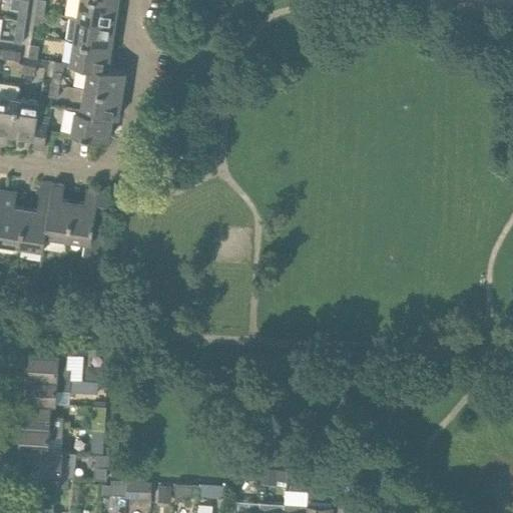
[(20,0),(19,12),(27,14),(29,1),(21,0),(20,0)]
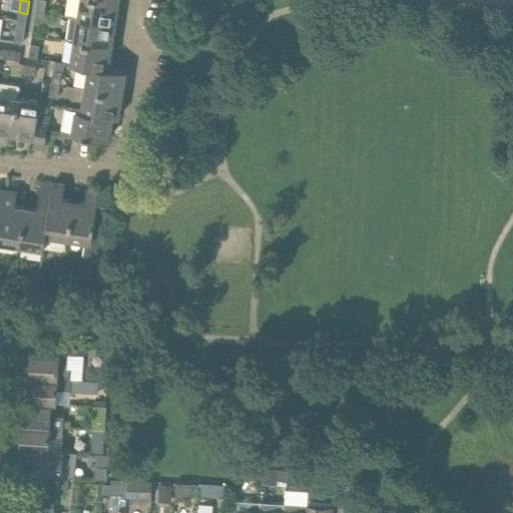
[(37,0),(36,12),(44,13),(46,1),(40,0),(37,0)]
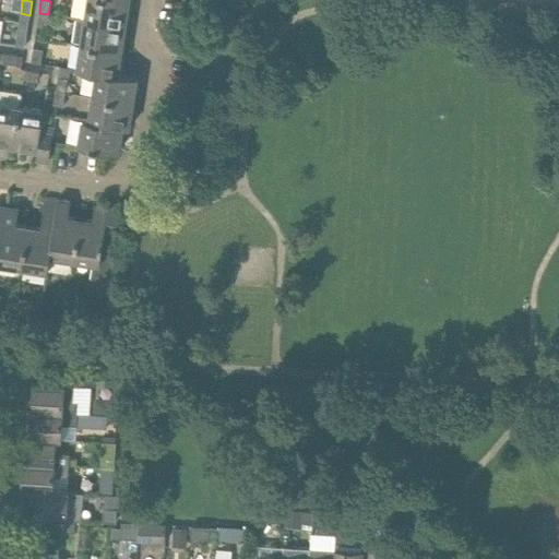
[(75,21),(125,28),(129,3),(105,0),(73,0),(71,21),(75,21)]
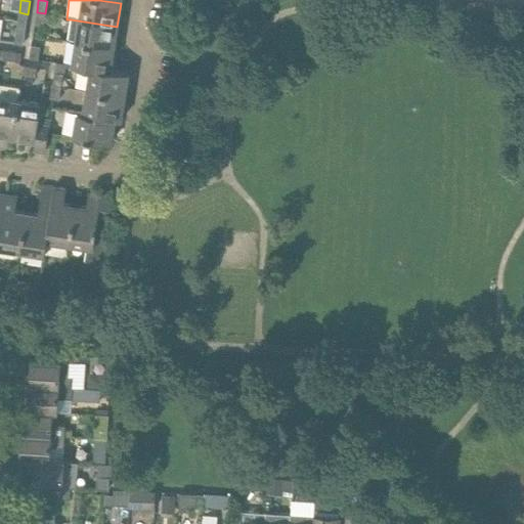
[(35,26),(43,27),(45,13),(37,12),(35,26)]
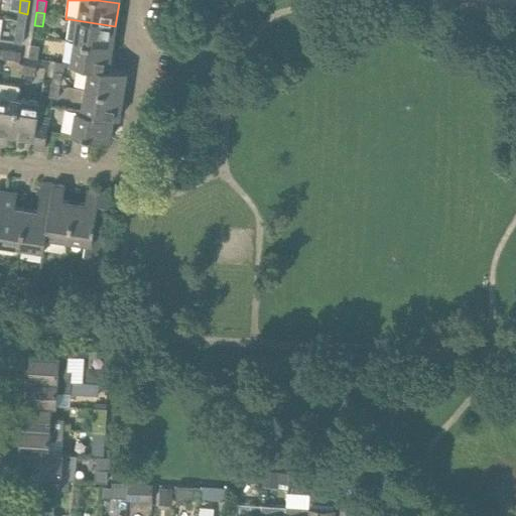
[(75,41),(112,47),(115,26),(70,19),(67,40),(75,41)]
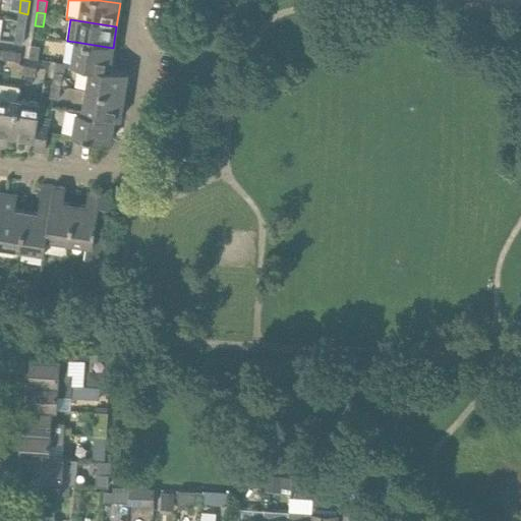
[(14,45),(22,46),(24,33),(16,32),(14,45)]
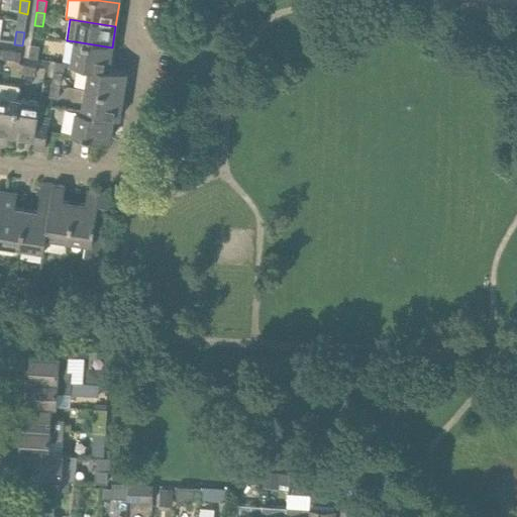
[(94,67),(108,70),(112,47),(75,41),(71,65),(88,69),(93,70),(94,67)]
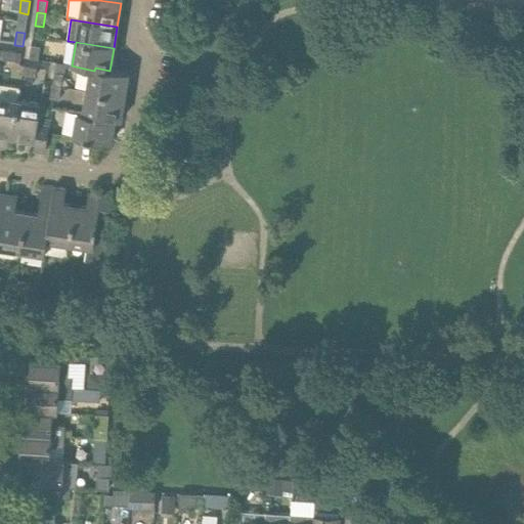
[(30,59),(38,60),(40,48),(32,46),(30,59)]
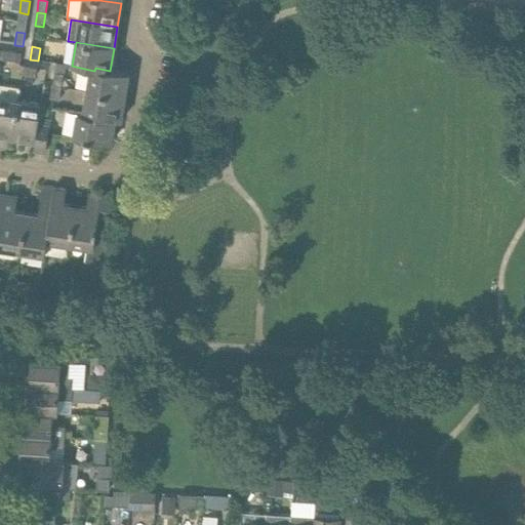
[(2,59),(15,63),(16,53),(3,51),(2,59)]
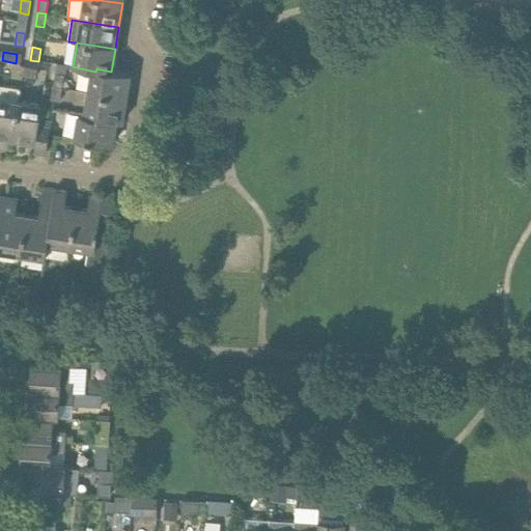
[(22,76),(36,79),(37,70),(24,67),(22,76)]
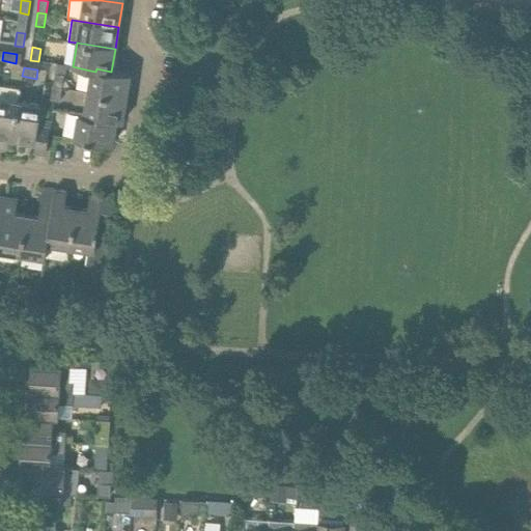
[(87,92),(126,99),(130,75),(111,72),(96,68),(95,72),(90,71),(87,92)]
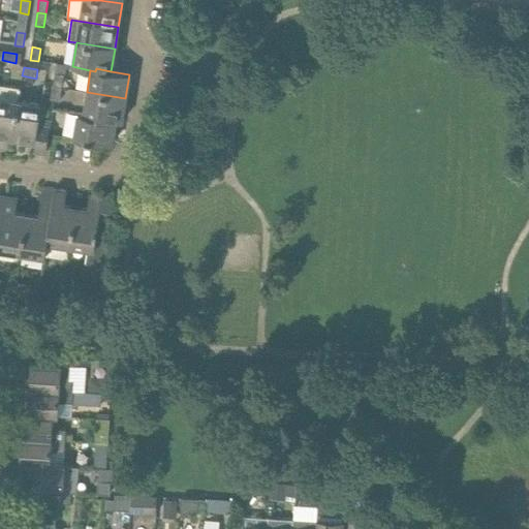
[(53,87),(61,88),(62,89),(64,74),(55,73),(53,87)]
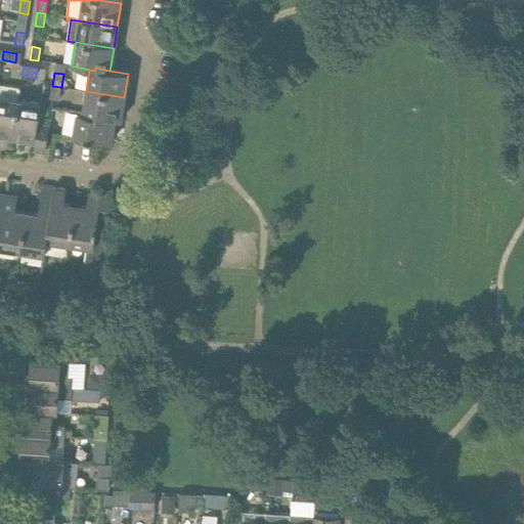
[(0,137),(12,140),(18,100),(20,88),(0,85),(0,137)]
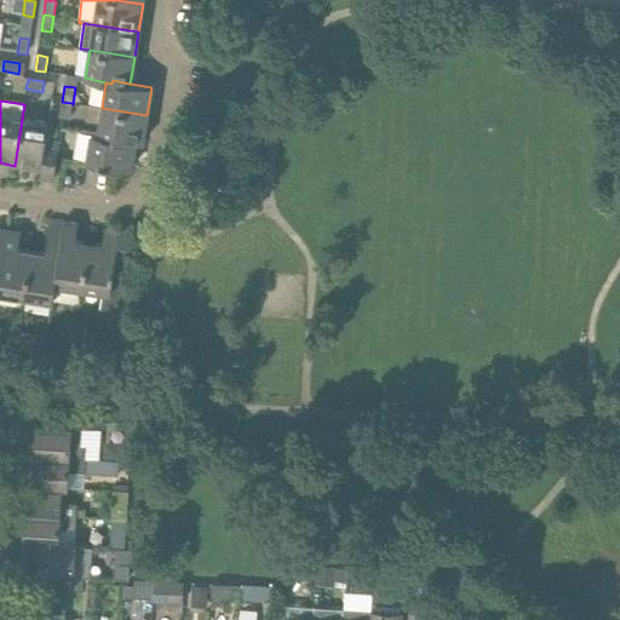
[(59,118),(69,119),(72,103),(62,102),(59,118)]
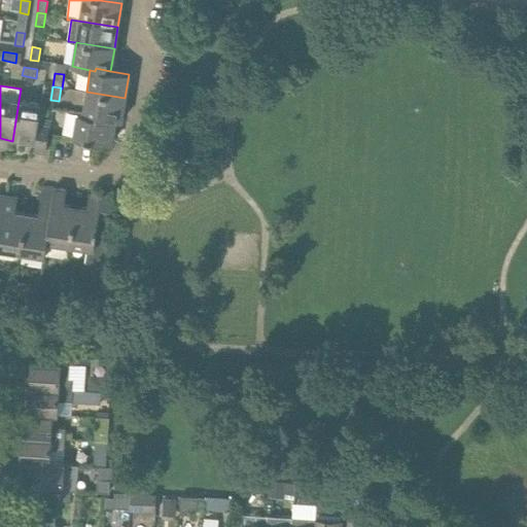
[(77,115),(115,120),(121,121),(125,98),(86,92),(82,114),(77,113),(77,115)]
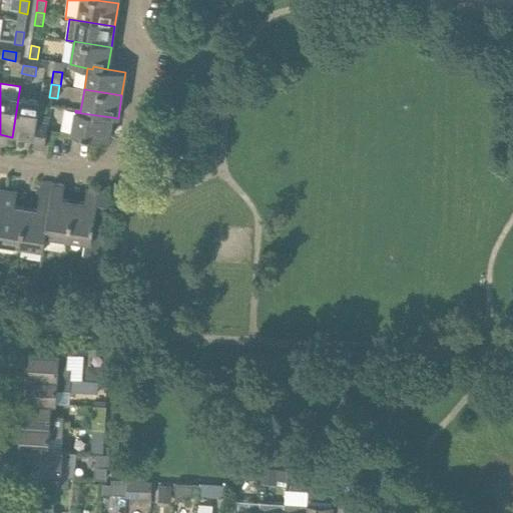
[(34,140),(37,121),(41,101),(18,98),(12,137),(34,140)]
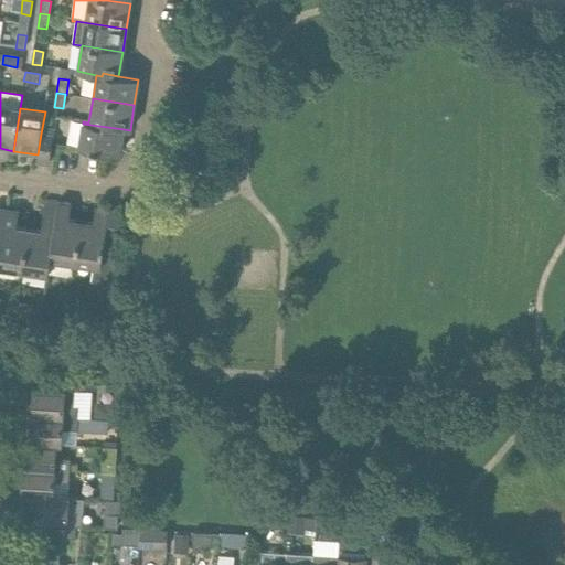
[(78,148),(119,155),(124,129),(83,124),(78,148)]
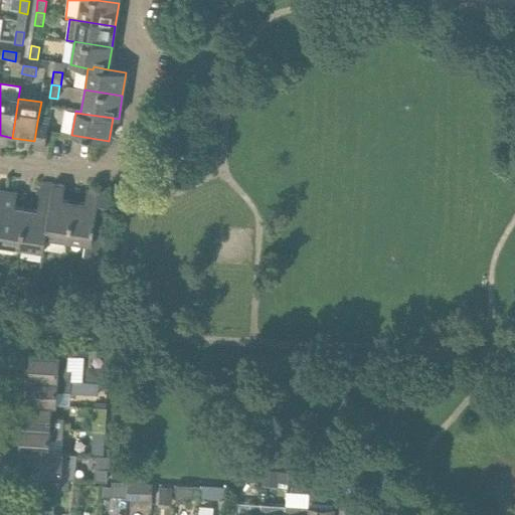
[(49,124),(37,122),(34,141),(33,149),(44,150),(49,124)]
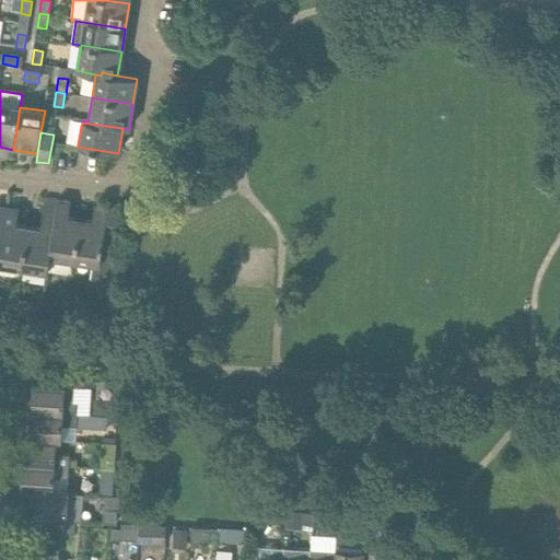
[(48,275),(50,259),(51,249),(49,249),(58,201),(46,199),(41,230),(28,229),(22,270),(48,275)]
